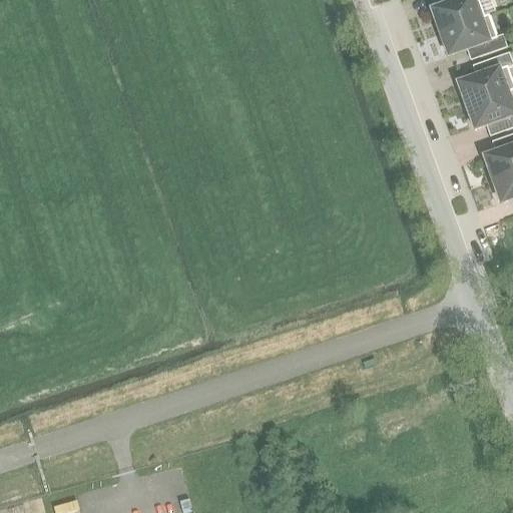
[(476,0),(457,0),(459,3),(431,13),(439,36),(488,18),(488,17),(483,19),(476,0)]
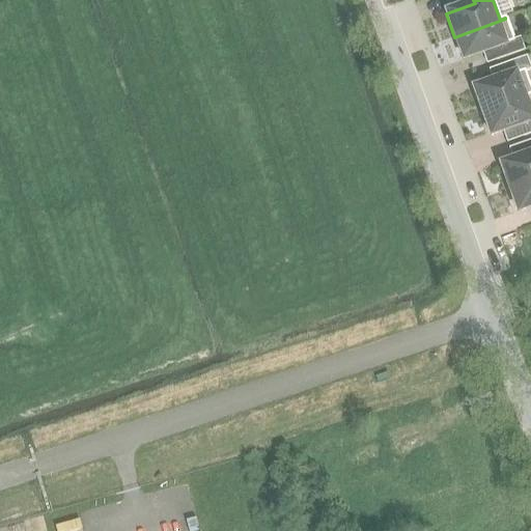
[(513,42),(505,19),(454,37),(463,60),(492,51),(496,61),(487,64),(487,65),(524,52),(520,38),(513,42)]
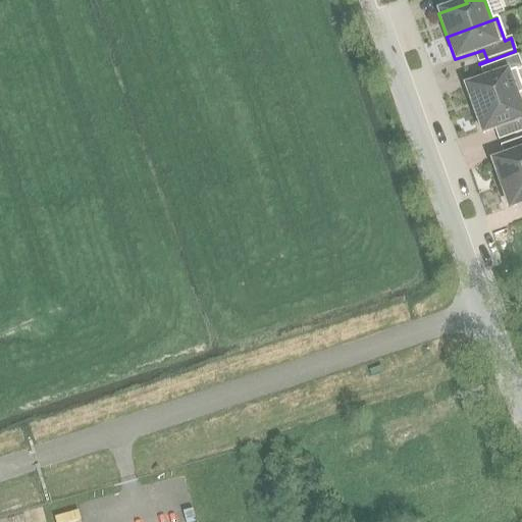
[(521,89),(516,71),(521,69),(517,57),(481,69),(481,70),(489,67),(493,77),(465,88),(473,111),(521,94),(521,89)]
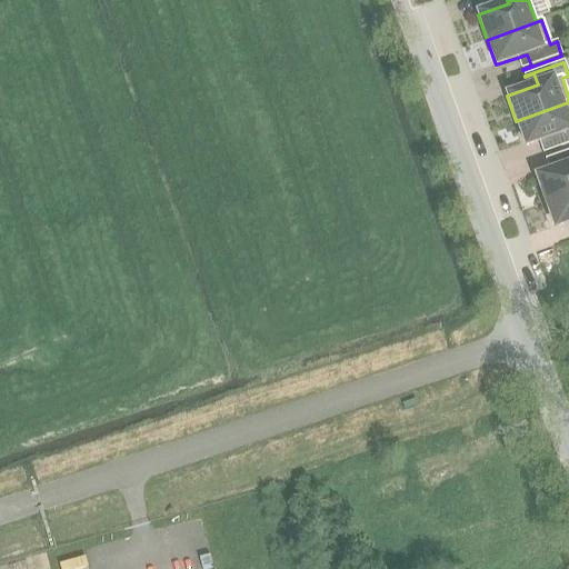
[(568,102),(516,121),(526,147),(557,136),(560,147),(551,150),(551,151),(568,145),(568,117),(566,119),(561,106),(568,102)]
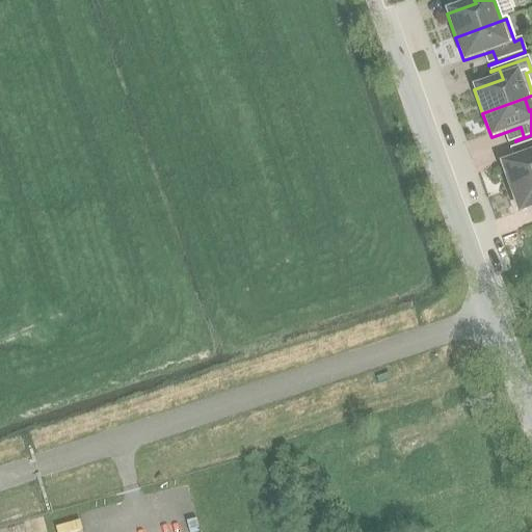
[(531,141),(517,148),(527,144),(530,156),(502,166),(510,189),(531,181),(531,141)]
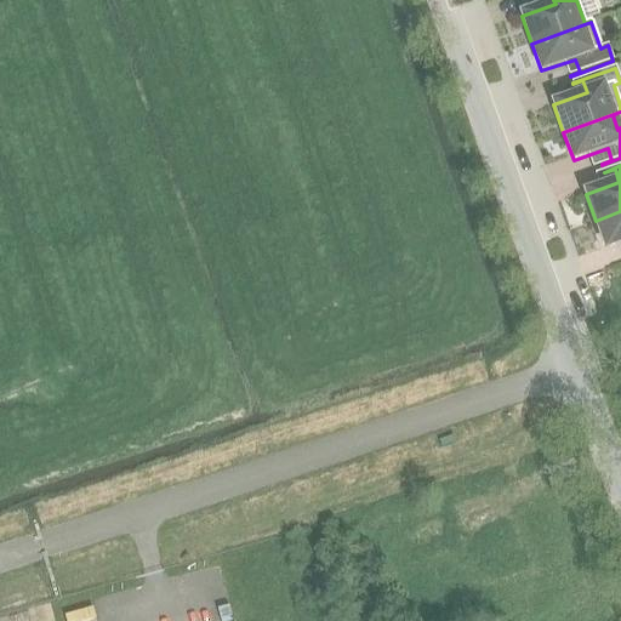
[(620,211),(596,221),(605,249),(620,243),(620,211)]
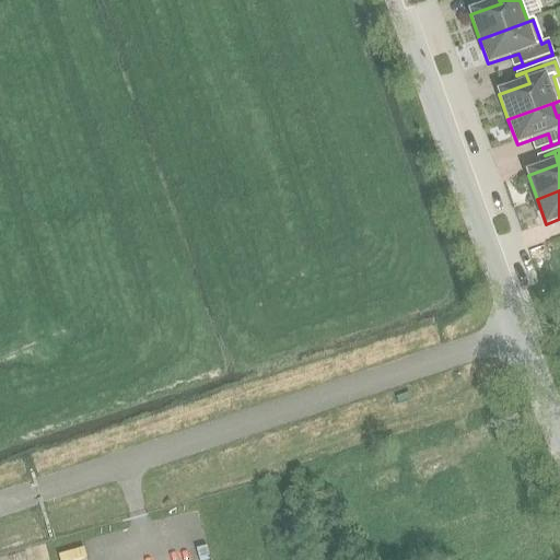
[(59,559),(70,559),(86,557),(84,546),(58,552),(59,559)]
